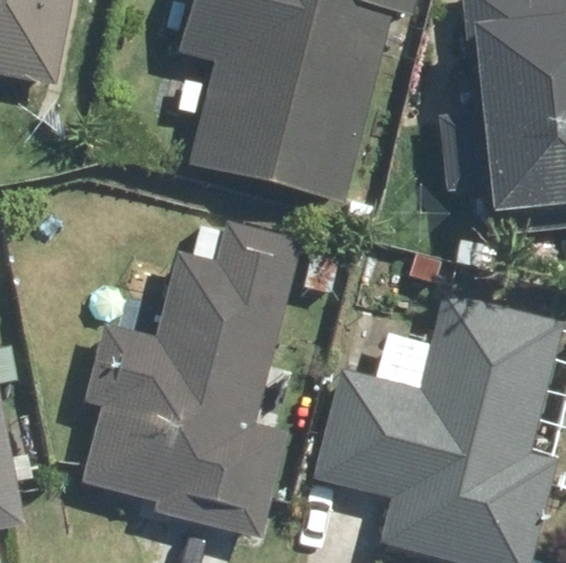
[(0,0),(0,70),(57,81),(72,0),(0,0)]
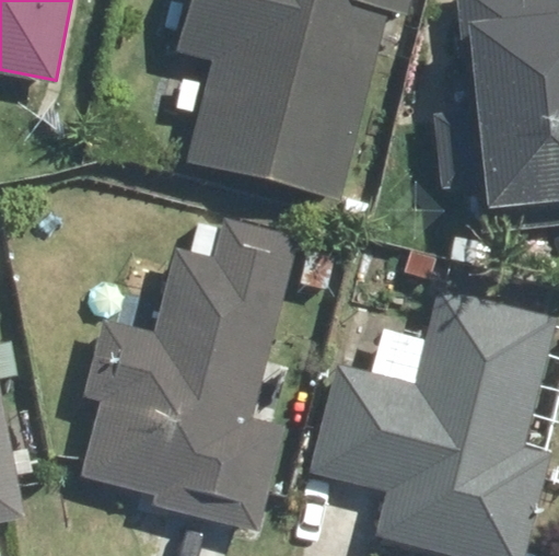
[(187,0),(176,49),(211,58),(188,154),(344,190),(345,188),(392,0),(187,0)]
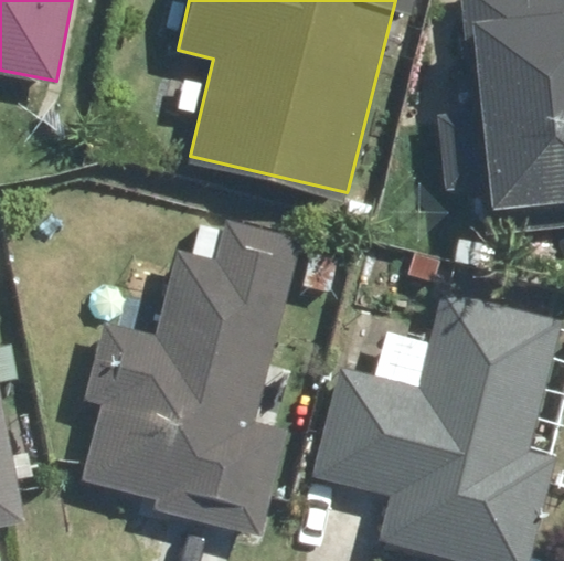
[(447,183),(489,182),(492,208),(563,199),(563,0),(467,0),(480,108),(445,109),(447,183)]
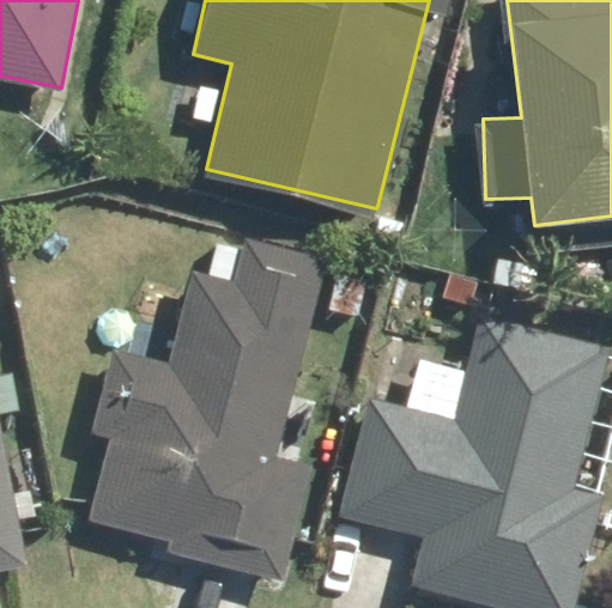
[(313,463),(274,455),(326,255),(248,236),(236,283),(195,273),(176,364),(127,353),(88,522),(167,540),(163,554),(288,581),(313,463)]
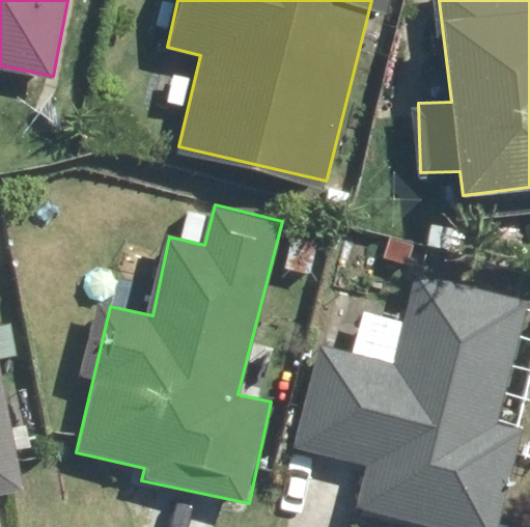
[(328,345),(298,447),(367,467),(358,504),(447,526),(496,526),(522,431),(497,424),(524,300),(416,276),(397,365),(328,345)]
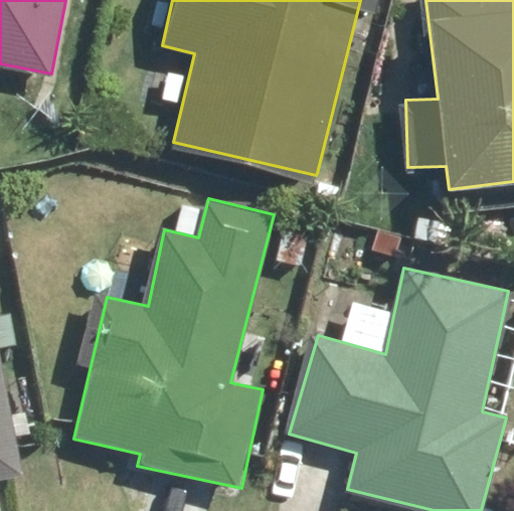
[(0,472),(21,468),(0,357),(0,472)]
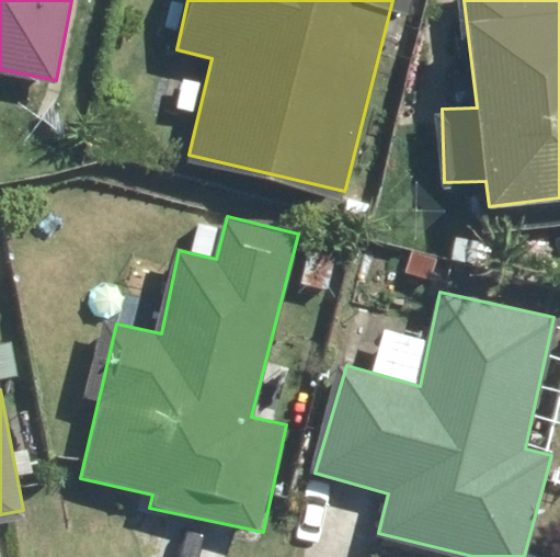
All buildings are outlined.
